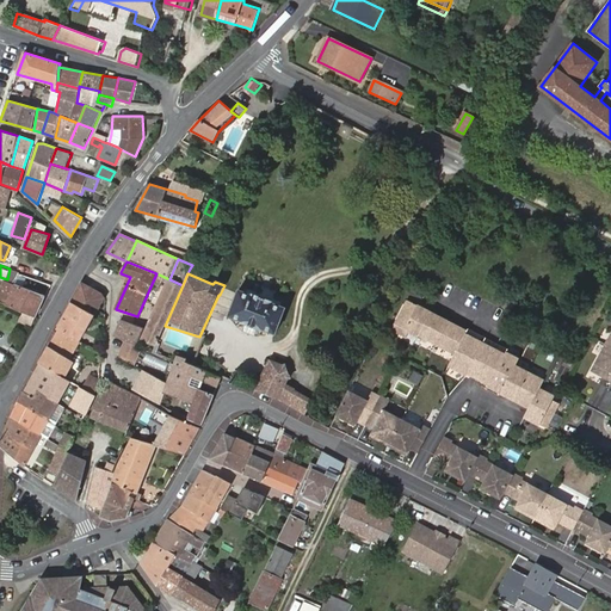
[(143,339),(156,344),(165,326),(183,285),(170,279),(143,339)]
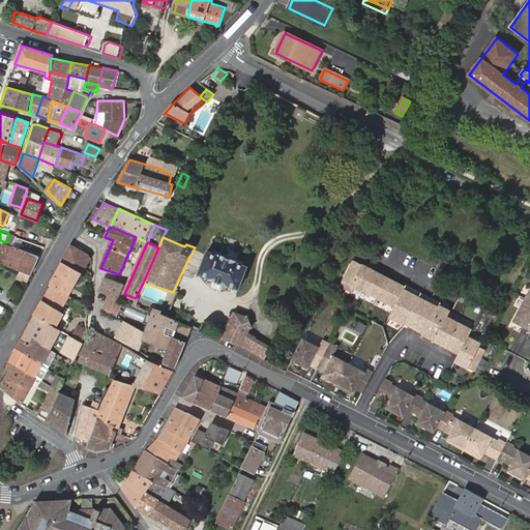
[(40,257),(11,246),(5,243),(4,246),(8,248),(7,252),(11,254),(9,258),(1,255),(0,257),(0,262),(30,274),(40,257)]
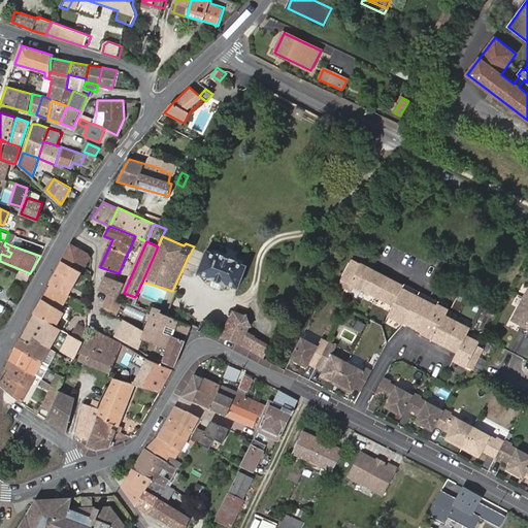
[(70,243),(61,260),(83,271),(91,276),(91,271),(85,267),(90,257),(88,253),(70,243)]
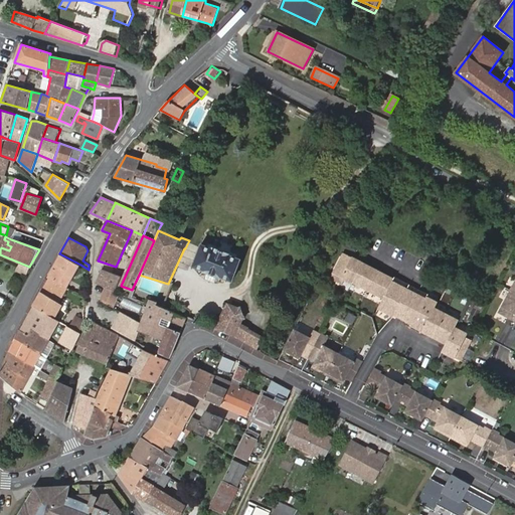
[(232,282),(241,260),(202,244),(193,267),(204,271),(204,272),(220,279),(221,277),(232,282)]
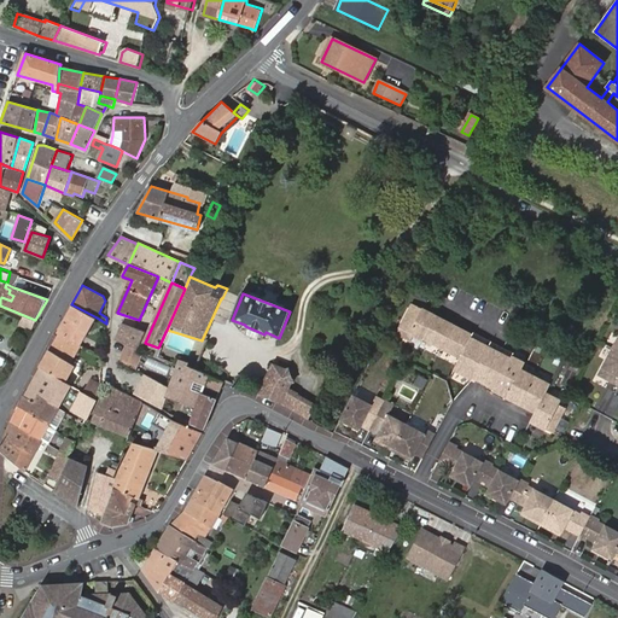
[(97,318),(71,304),(57,332),(58,333),(81,345),(97,318)]
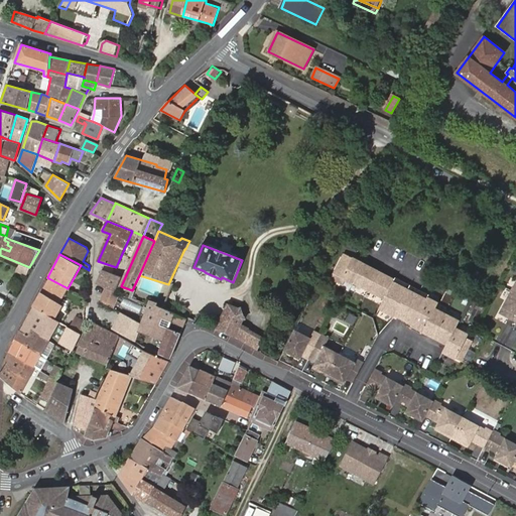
[(394,282),(394,281),(344,255),(331,282),(343,288),(346,282),(354,286),(355,284),(384,299),(380,309),(394,317),(395,316),(409,290),(394,282)]
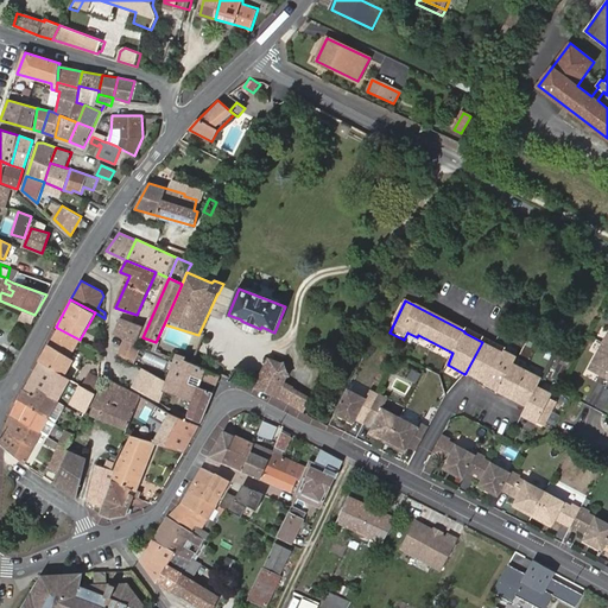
[(35,315),(25,311),(20,320),(30,323),(35,315)]
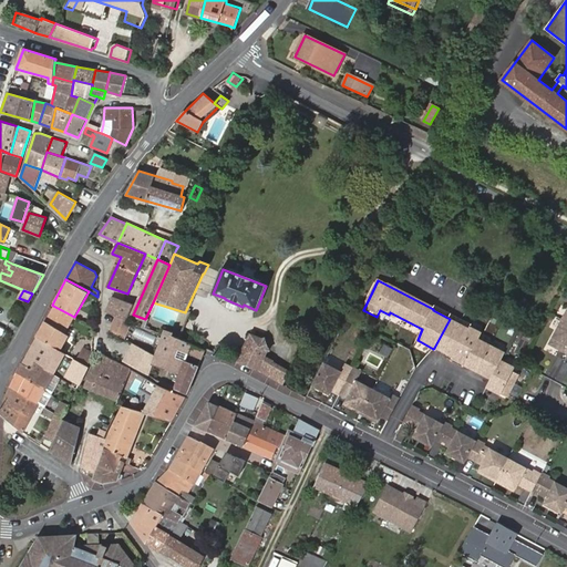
[(119,317),(126,320),(134,305),(113,297),(106,312),(119,317)]
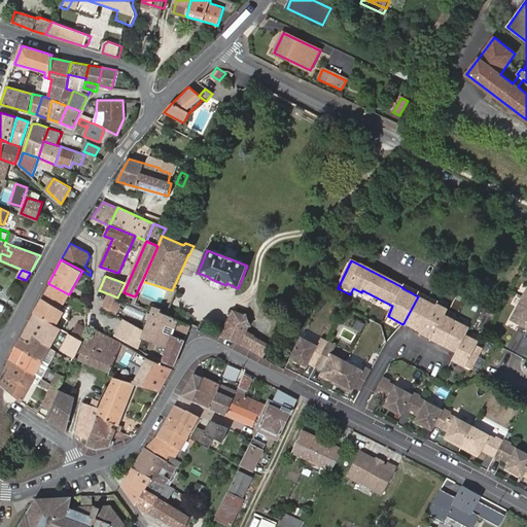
[(69,294),(49,284),(42,297),(58,307),(62,308),(69,294)]
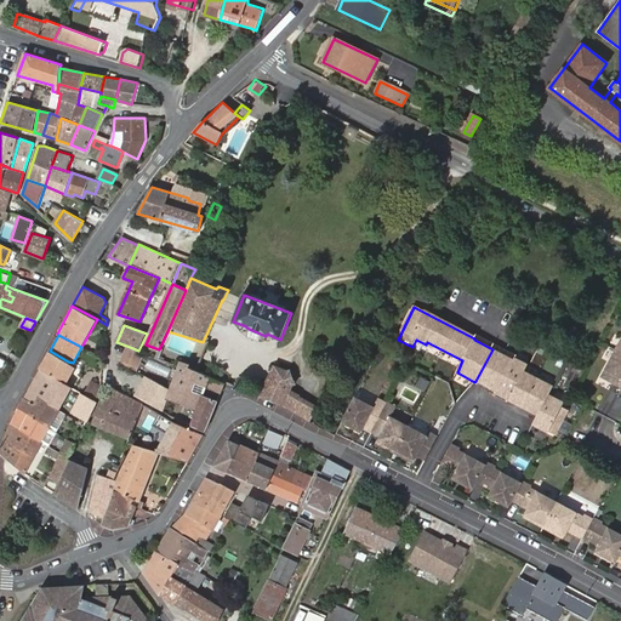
[(477,335),(474,339),(474,340),(493,349),(495,345),(477,335)]
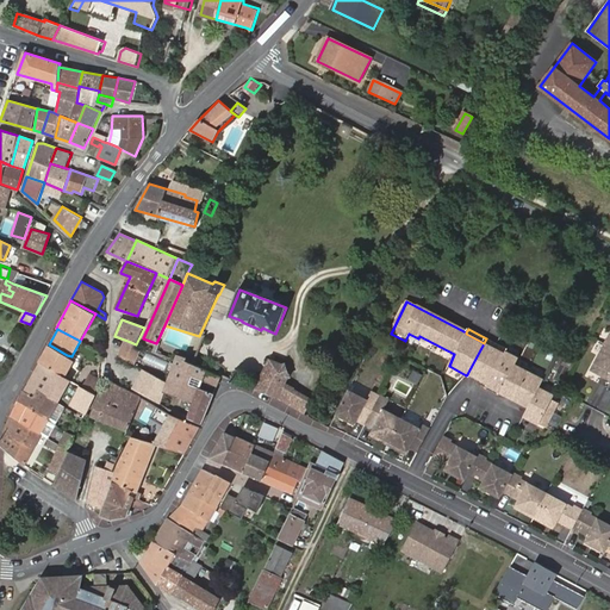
[(609,336),(604,347),(592,372),(609,381),(609,336)]
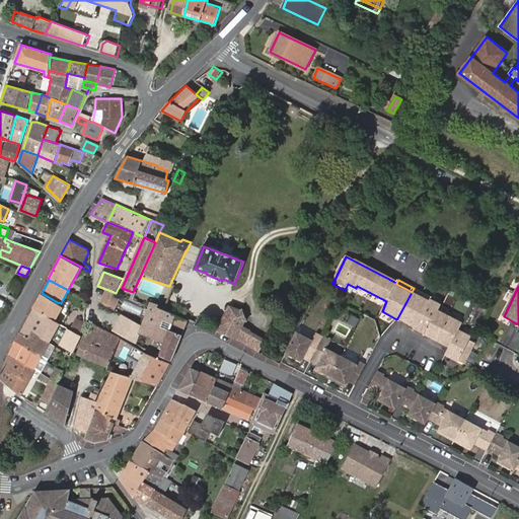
[(116,293),(108,290),(103,305),(116,311),(122,295),(116,293)]
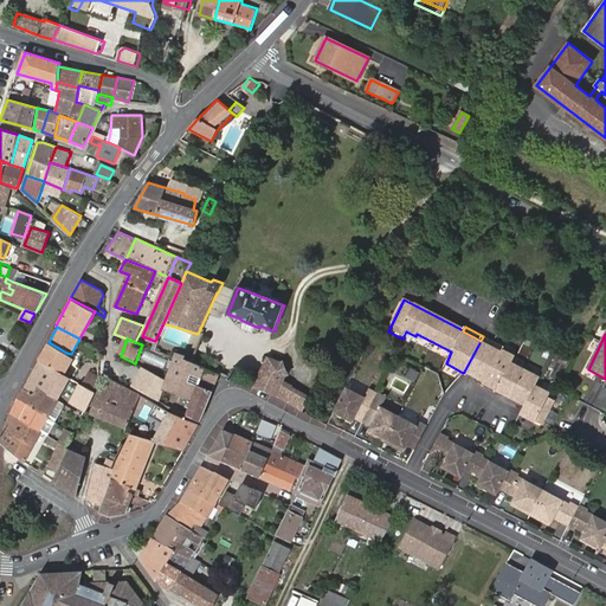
[(491,347),(481,341),(464,372),(476,378),(491,347)]
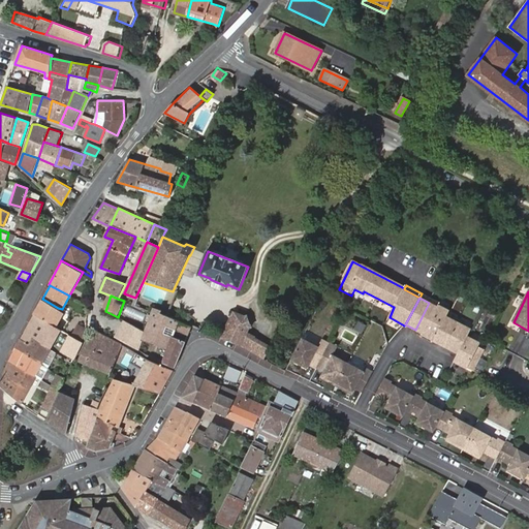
[(58,308),(42,299),(34,314),(50,323),(58,308)]
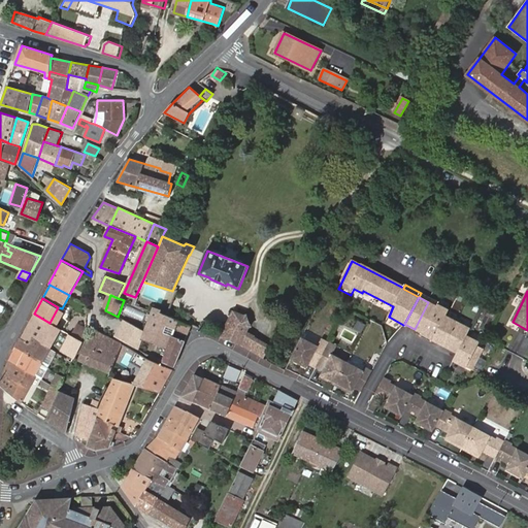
[(431,298),(428,302),(436,306),(437,304),(439,302),(431,298)]
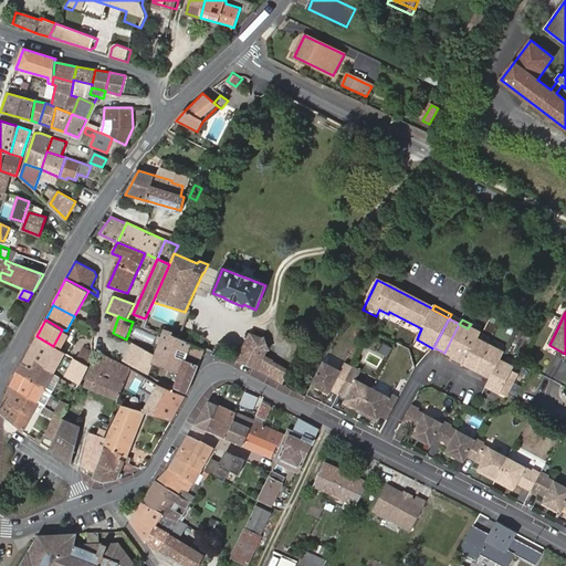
[(468,328),(459,324),(444,353),(453,357),(452,358),(491,379),(486,388),(506,398),(519,374),(510,369),(512,365),(502,359),(505,353),(478,338),(481,332),(469,326),(468,328)]
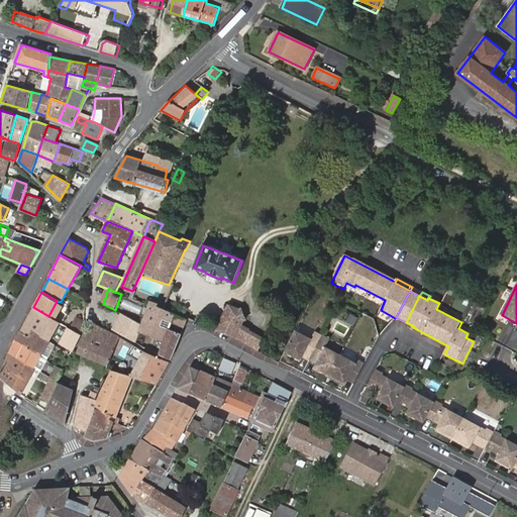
[(125,298),(122,309),(142,314),(145,303),(125,298)]
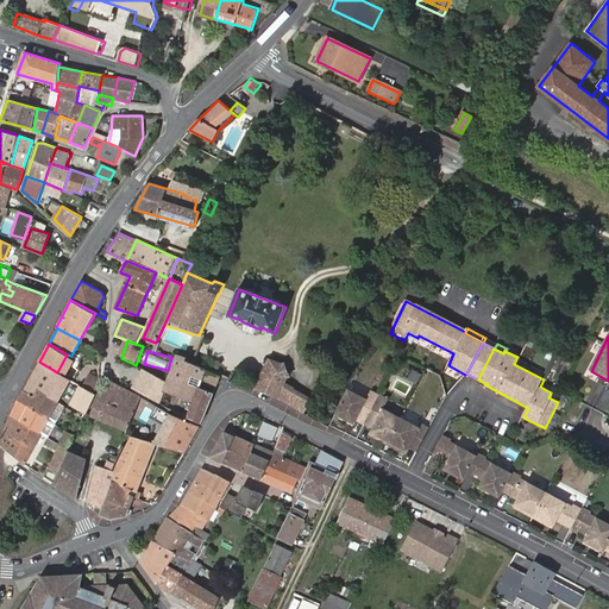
[(184,362),(186,360),(186,357),(177,355),(176,359),(168,382),(159,403),(201,424),(214,394),(199,387),(202,381),(206,371),(184,362)]
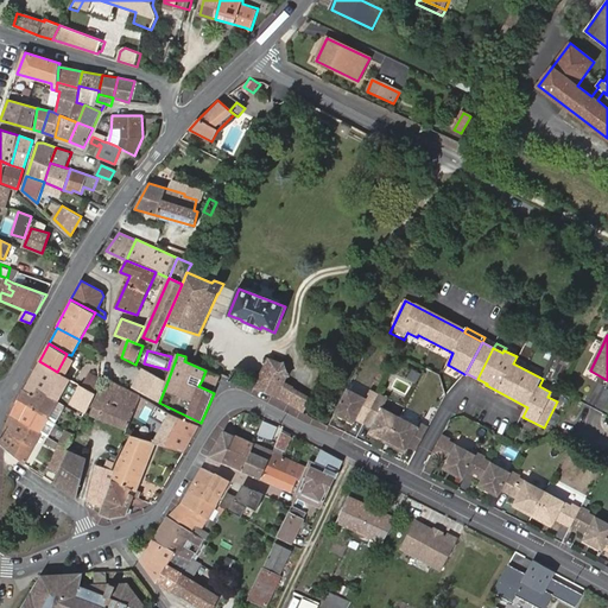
[(100,371),(101,361),(87,355),(83,362),(100,371)]
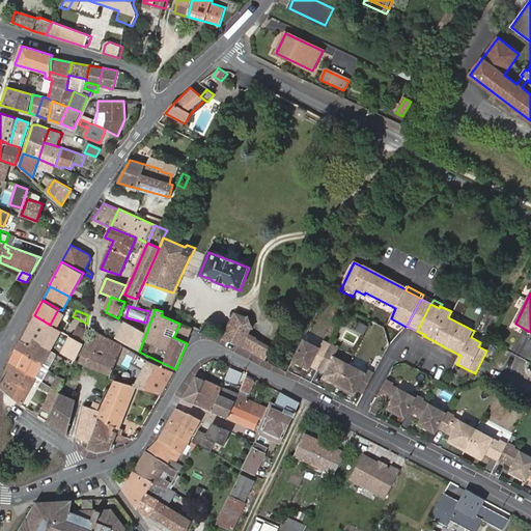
[(50,325),(34,315),(22,335),(21,339),(29,343),(32,338),(51,350),(61,331),(50,325)]
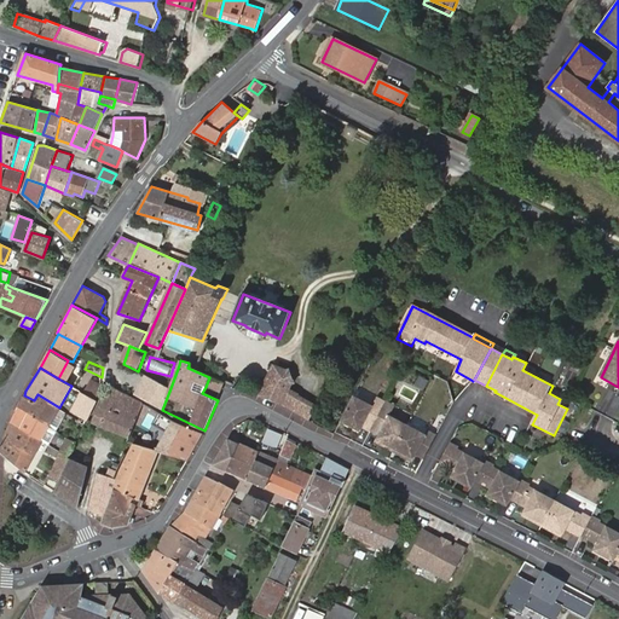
[(278,404),(300,416),(308,397),(289,388),(291,381),(287,371),(276,368),(261,397),(278,404)]
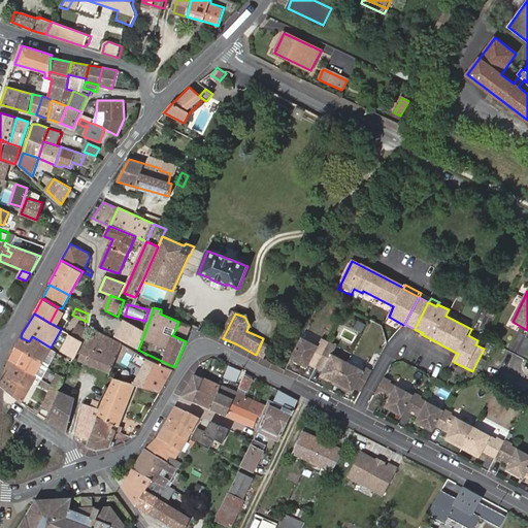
[(138,350),(145,331),(125,320),(116,336),(138,350)]
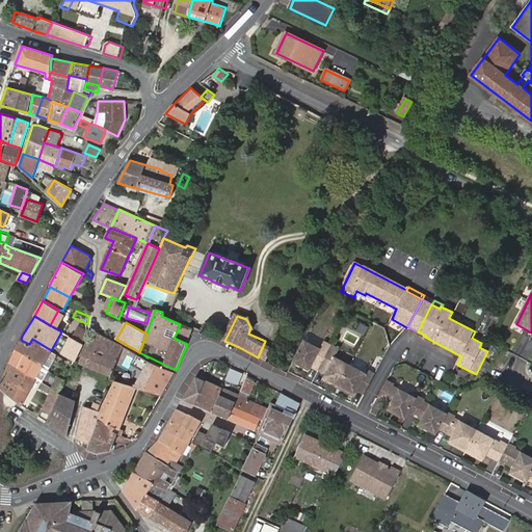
[(190,338),(193,329),(180,324),(177,333),(190,338)]
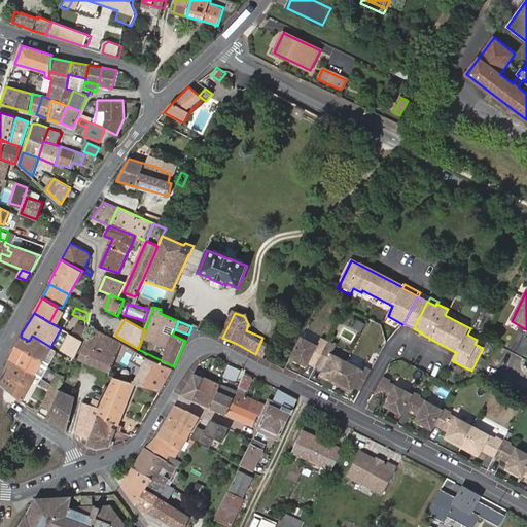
[(81,341),(84,332),(76,327),(72,335),(81,341)]
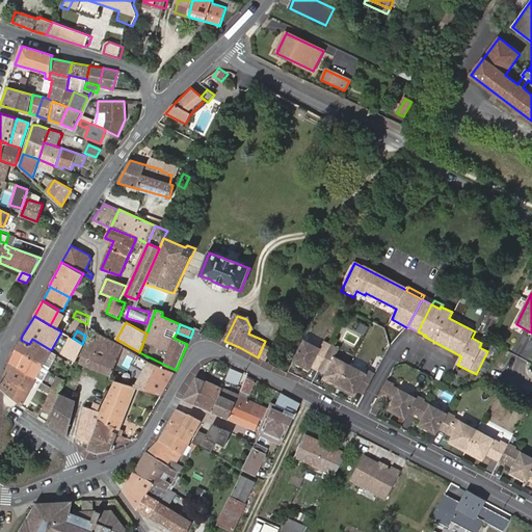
[(110,376),(124,347),(95,331),(80,364),(110,376)]
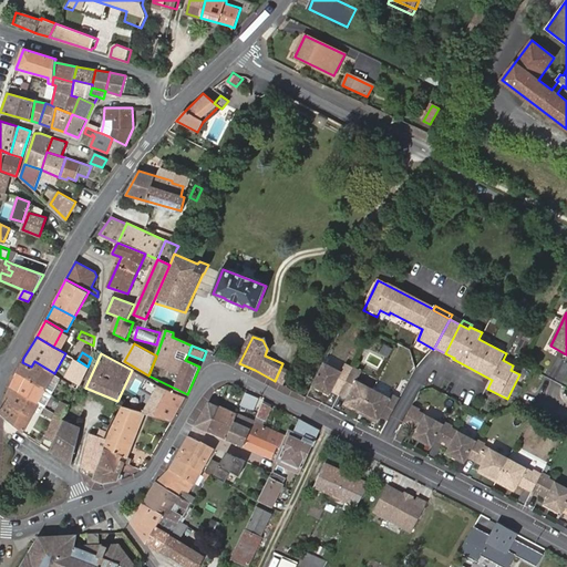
[(68,377),(81,383),(90,368),(88,367),(78,360),(76,360),(68,377)]
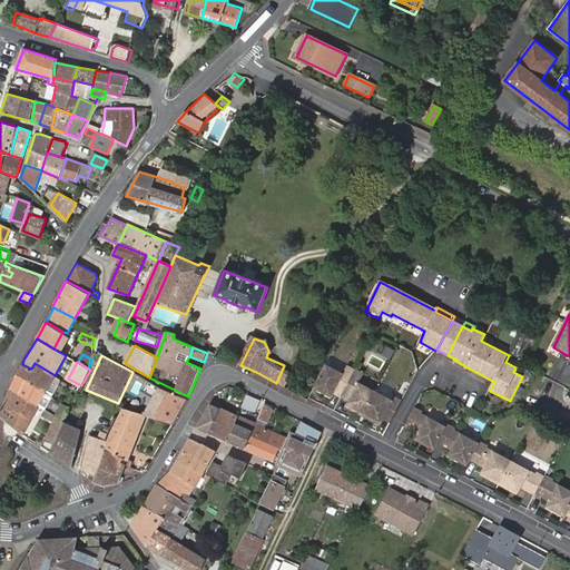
[(22,364),(17,376),(45,393),(55,375),(35,363),(31,369),(22,364)]
